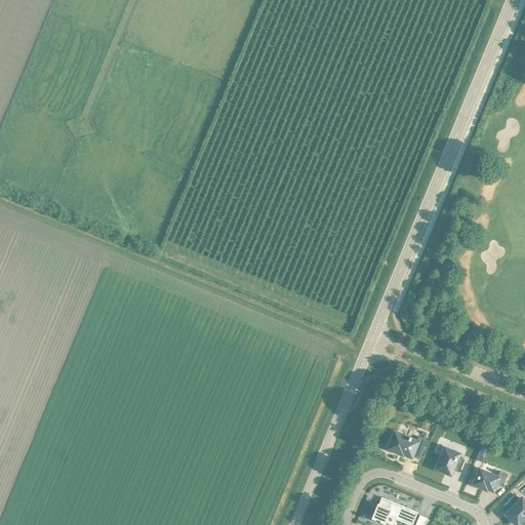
[(394,432),(388,448),(389,449),(388,450),(396,453),(396,452),(398,452),(402,454),(403,453),(411,457),(411,456),(419,459),(427,440),(418,437),(416,441),(410,439),(411,437),(409,437),(409,438),(394,432)]
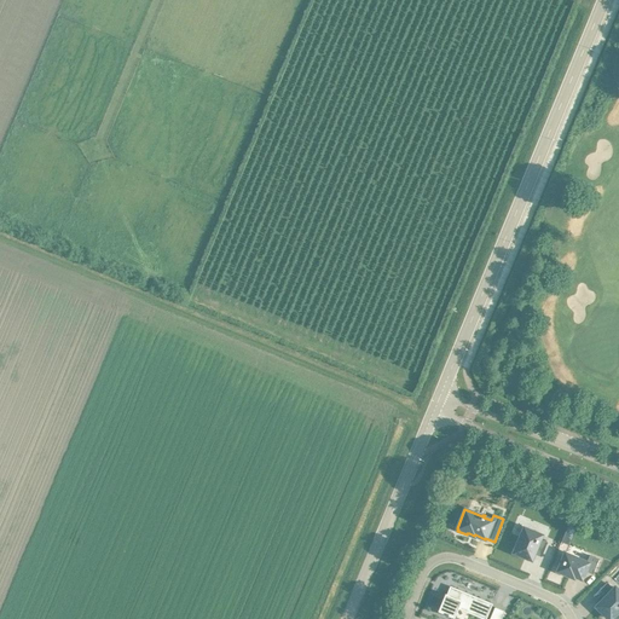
[(524,528),(514,553),(531,560),(533,554),(541,556),(547,543),(539,539),(542,536),(524,528)]
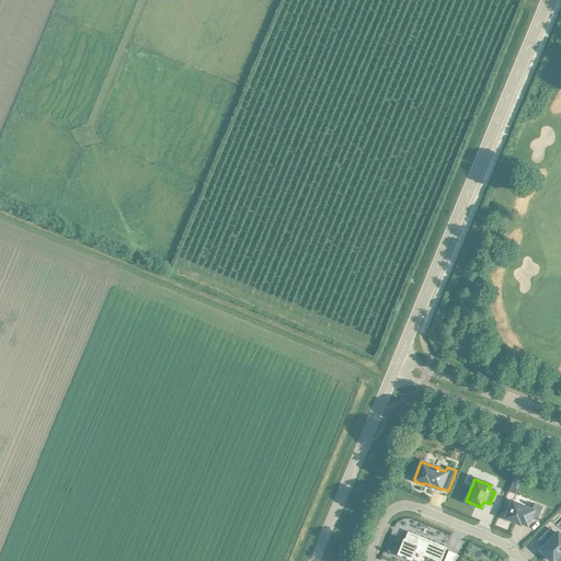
[(512,502),(505,517),(519,524),(521,522),(527,525),(530,517),(537,519),(541,506),(535,504),(531,510),(512,502)]
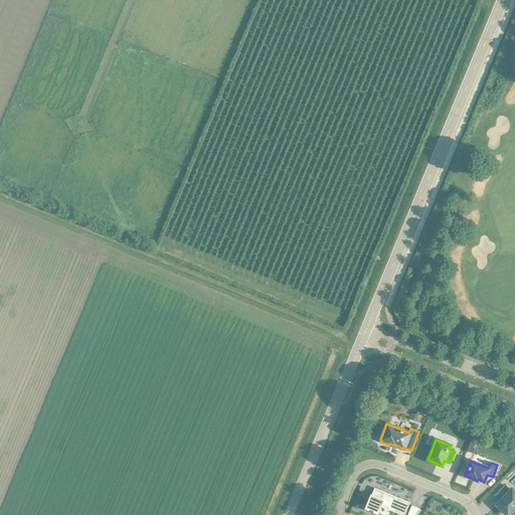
[(505,485),(494,496),(500,501),(496,504),(506,514),(507,514),(514,507),(514,492),(512,489),(510,491),(505,485)]
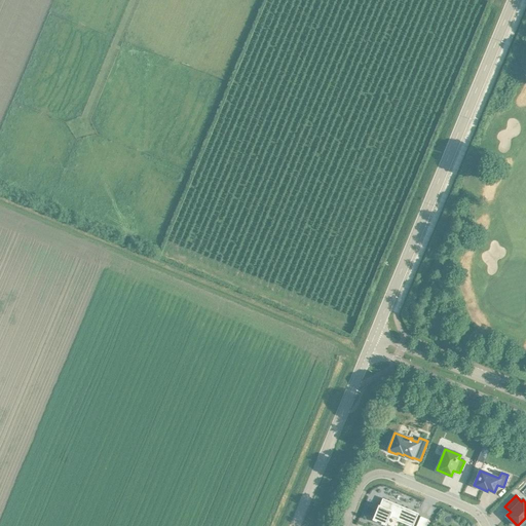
[(380,502),(373,520),(385,525),(389,517),(397,520),(398,518),(414,525),(419,514),(384,499),(382,503),(380,502)]
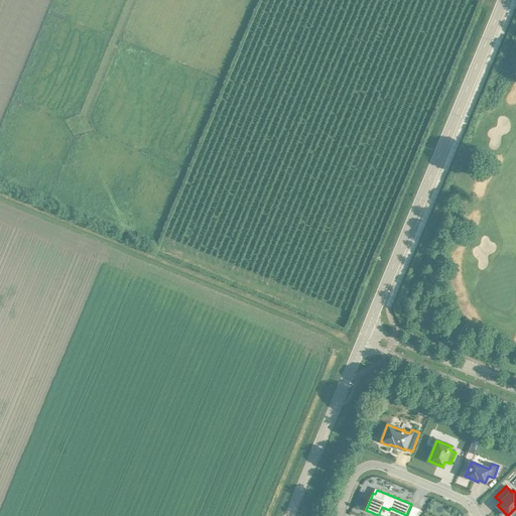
[(417,515),(420,510),(412,506),(407,515),(417,515)]
